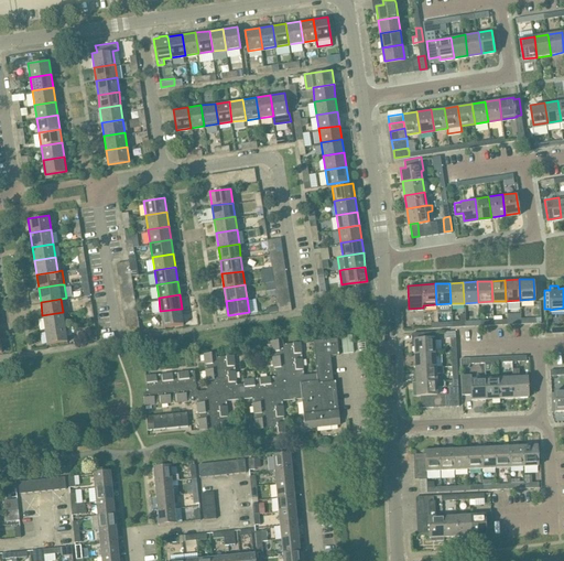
[(184,322),(182,309),(160,311),(162,325),(184,322)]
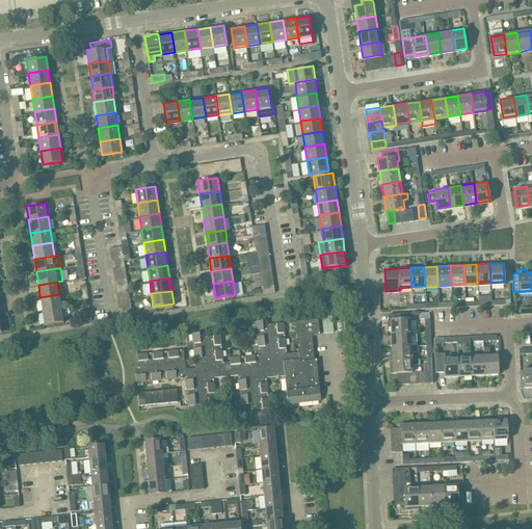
[(61,308),(59,294),(40,297),(42,311),(61,308)]
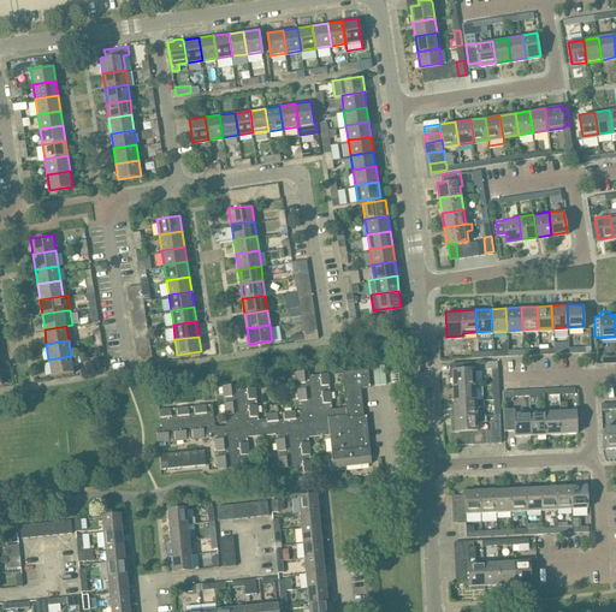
[(73,372),(71,356),(48,360),(51,375),(73,372)]
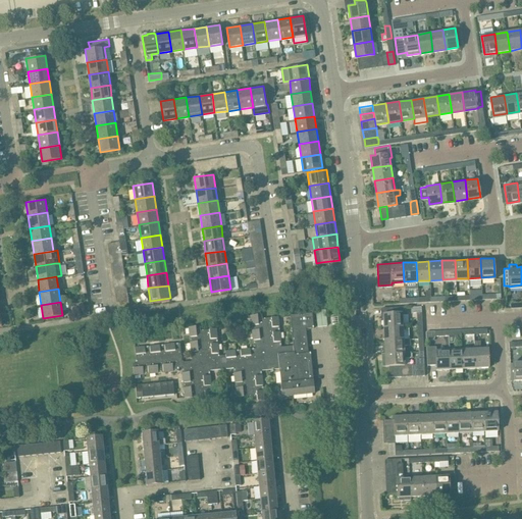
[(383,325),(402,324),(402,311),(405,311),(404,305),(402,305),(389,306),(389,312),(382,312),(383,325)]
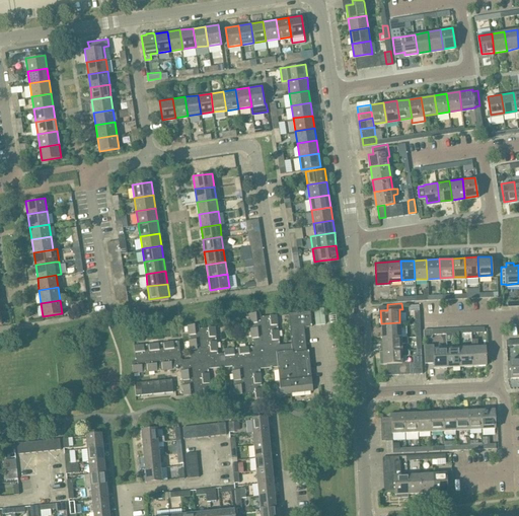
[(311,324),(310,309),(288,312),(291,342),(280,343),(276,314),(261,316),(261,311),(249,312),(251,342),(253,342),(253,344),(224,347),(224,351),(218,352),(215,325),(199,326),(199,322),(188,323),(190,355),(189,357),(181,358),(180,356),(178,339),(134,343),(135,359),(132,359),(133,370),(177,367),(177,364),(180,364),(183,393),(199,391),(200,397),(211,395),(208,366),(232,364),(234,393),(250,391),(251,397),(263,396),(260,367),(278,365),(280,392),(312,389),(308,350),(306,350),(303,325),(311,324)]
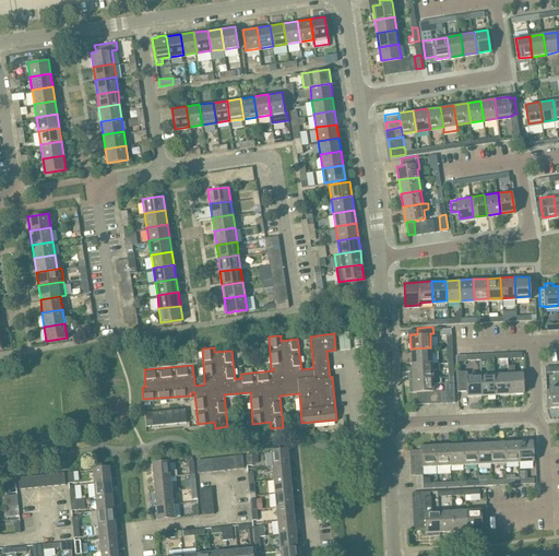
[(411,363),(431,362),(430,347),(411,349),(411,363)]
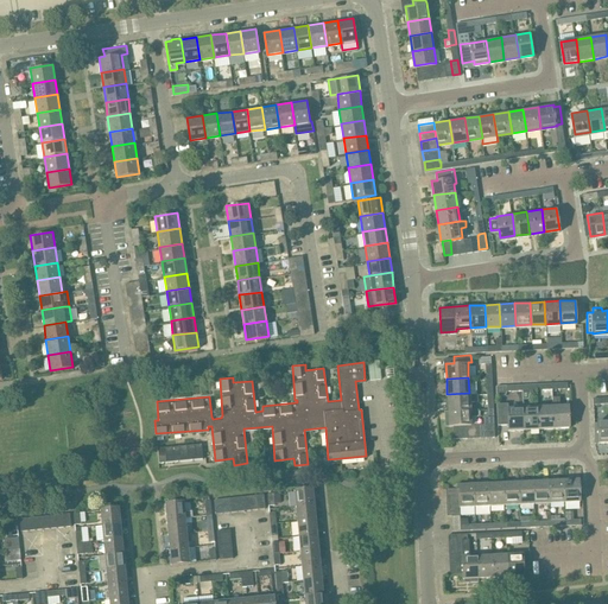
[(537,388),(537,382),(521,383),(523,389),(521,389),(521,395),(529,395),(529,388),(537,388)]
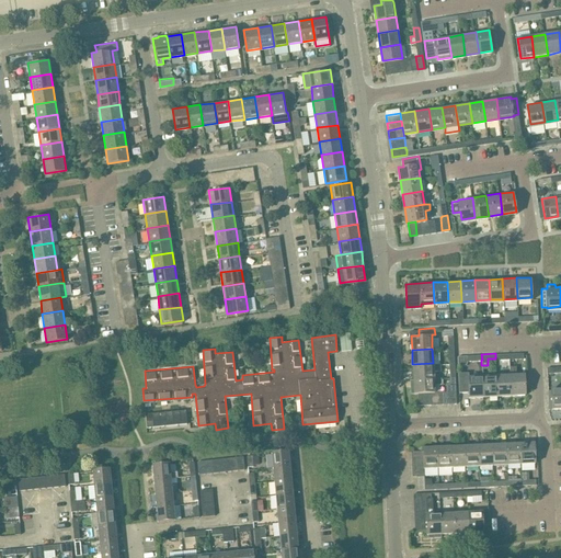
[(433,363),(412,364),(413,377),(434,377),(434,376),(433,369),(441,368),(441,363),(433,363)]
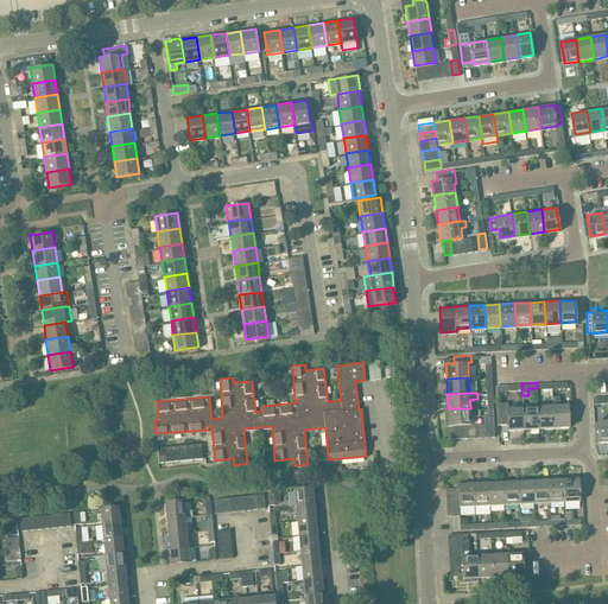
[(553,405),(553,426),(569,425),(568,404),(559,404),(559,394),(552,394),(553,405)]
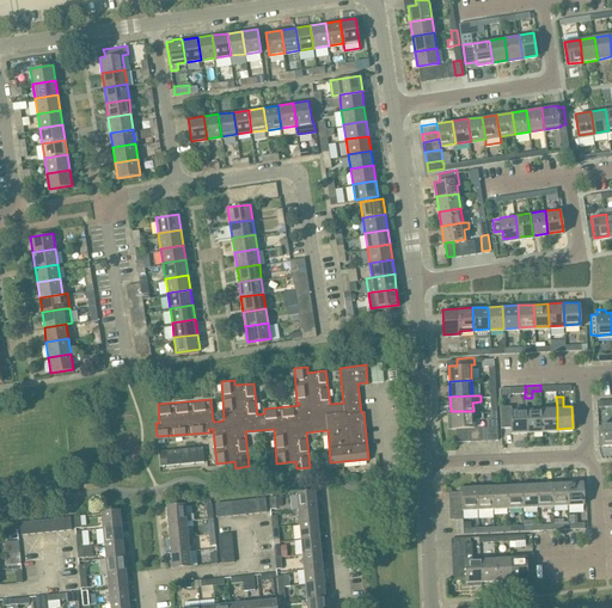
[(512,431),(527,430),(527,409),(510,410),(510,404),(500,404),(501,425),(512,424),(512,431)]
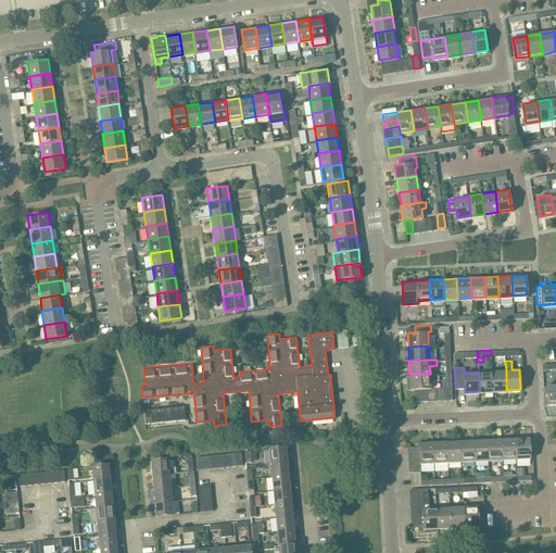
[(479,372),(479,391),(493,391),(492,371),(479,372)]
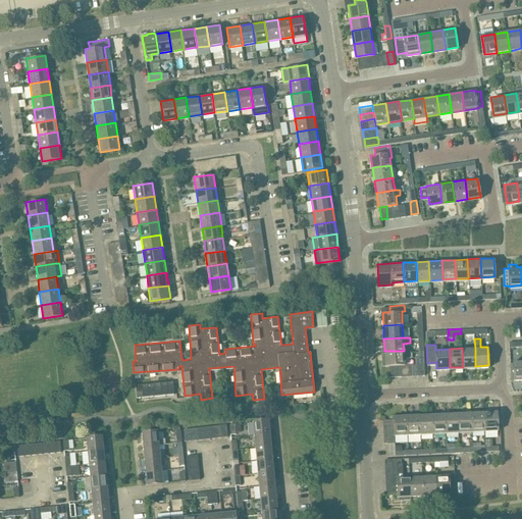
[(463,367),(475,366),(475,348),(462,348),(463,367)]
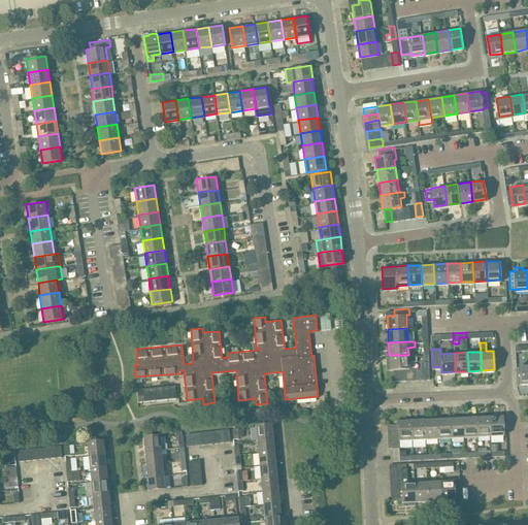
[(389,361),(387,361),(387,368),(390,368),(399,368),(405,368),(408,368),(408,367),(408,360),(417,359),(416,354),(408,354),(408,355),(389,355),(389,361)]
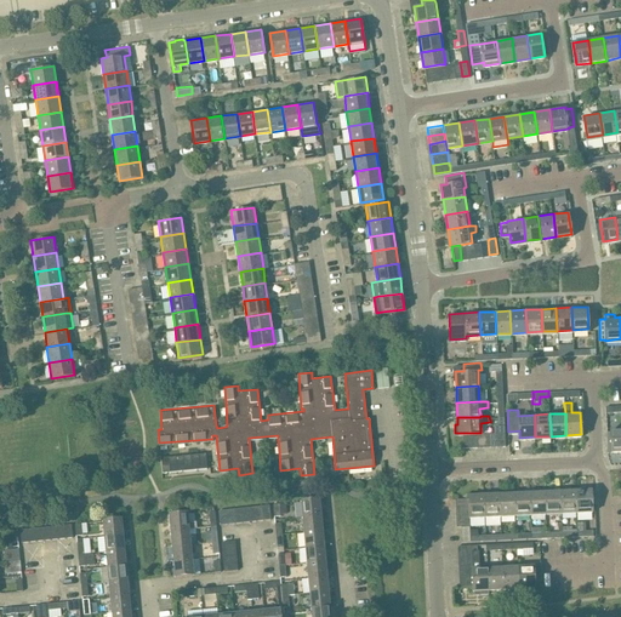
[(620,449),(620,427),(610,428),(611,450),(620,449)]
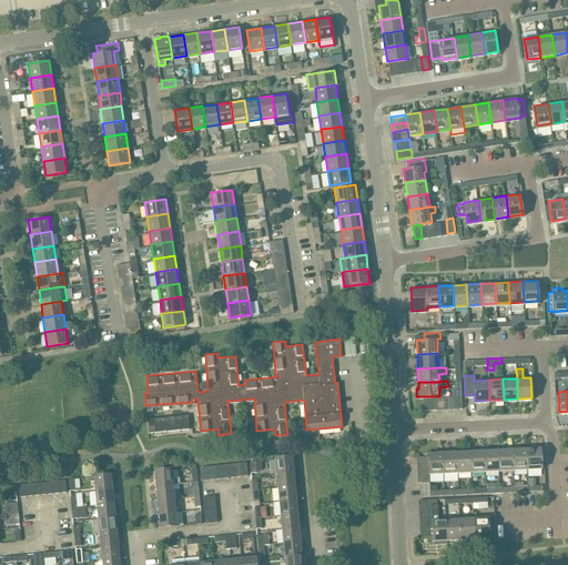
[(188,414),(174,415),(175,429),(190,427),(188,414)]
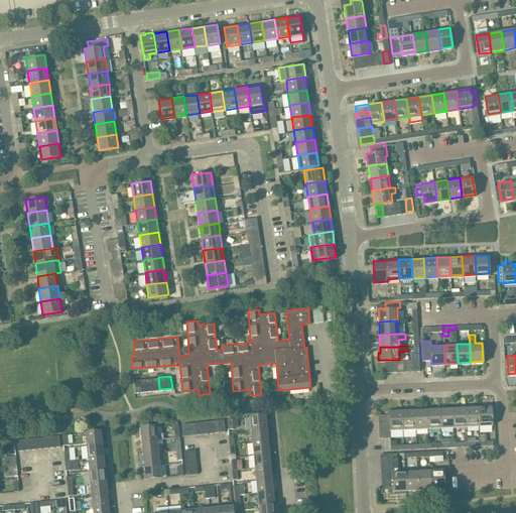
[(159,389),(158,377),(146,378),(147,390),(159,389)]
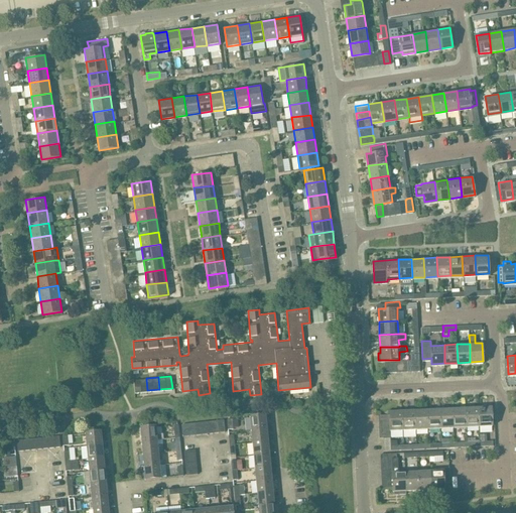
[(147,390),(146,378),(134,379),(135,392),(147,390)]
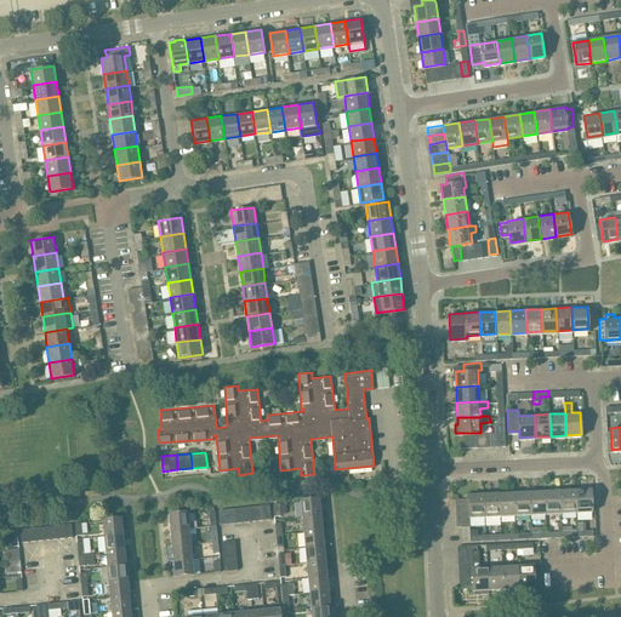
[(576,489),(577,512),(592,510),(591,487),(576,489)]
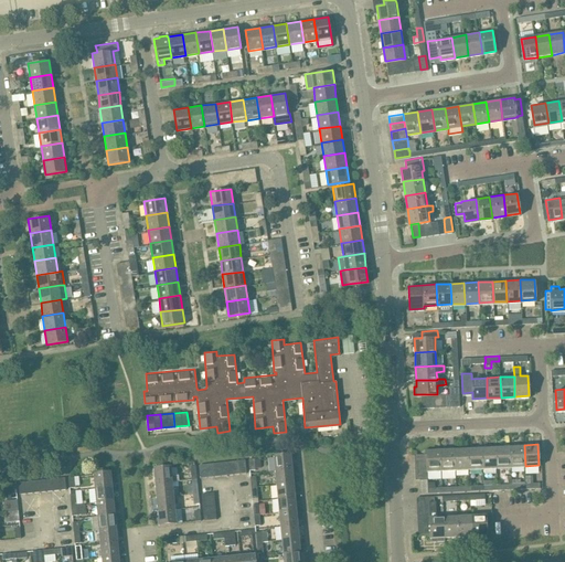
[(510,445),(496,446),(497,467),(511,466),(510,445)]
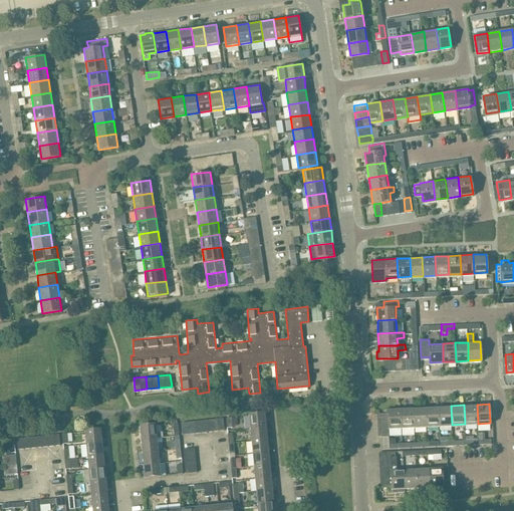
[(477,405),(464,405),(465,424),(478,424),(477,405)]
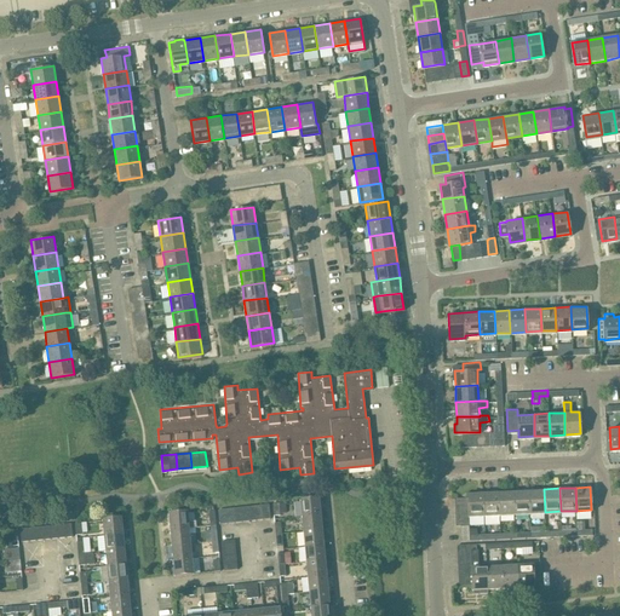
[(544,489),(529,490),(530,512),(545,512),(544,489)]
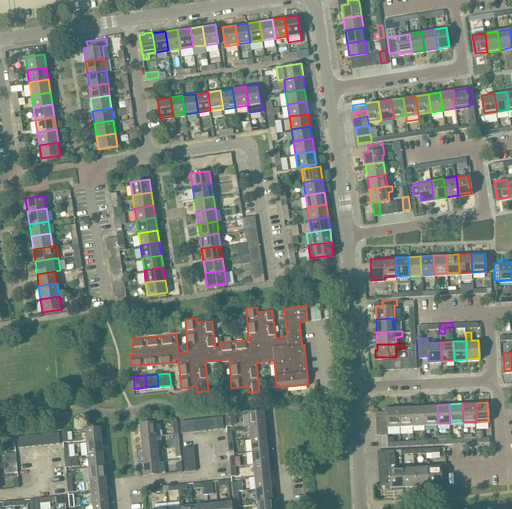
[(424,405),(411,406),(412,425),(425,424),(424,405)]
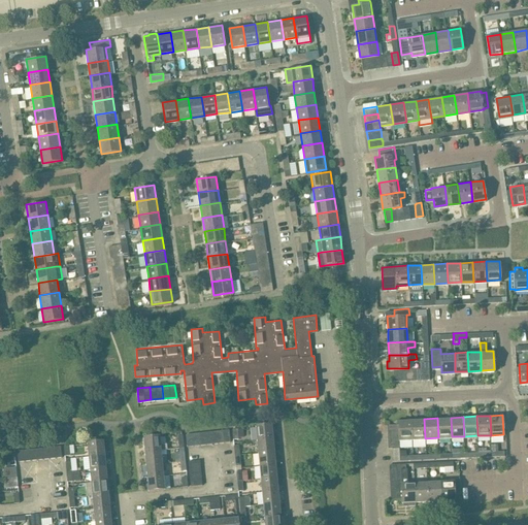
[(451,418),(437,418),(438,437),(452,436),(451,418)]
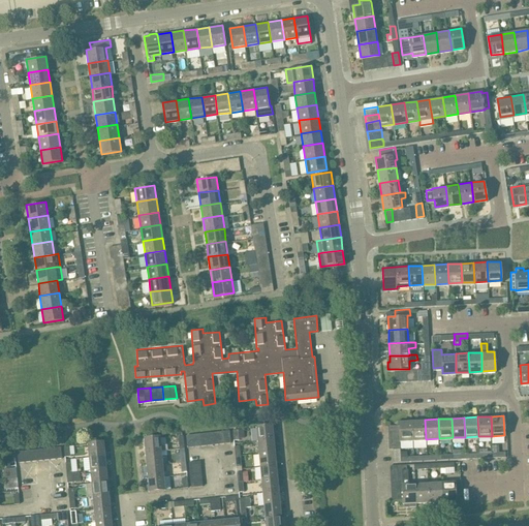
[(425,420),(412,421),(413,439),(426,439),(425,420)]
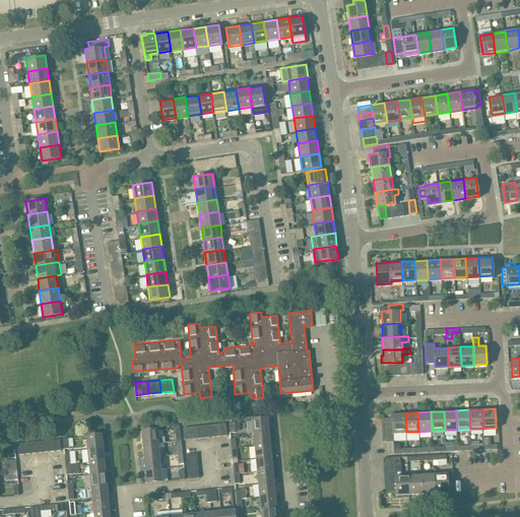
[(392,423),(393,428),(393,433),(406,432),(405,413),(392,413),(392,416),(392,423)]
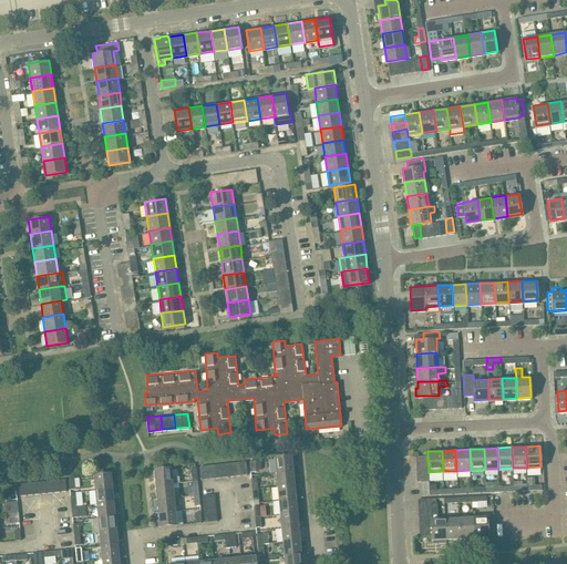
[(275,471),(294,469),(291,454),(274,457),(275,471)]
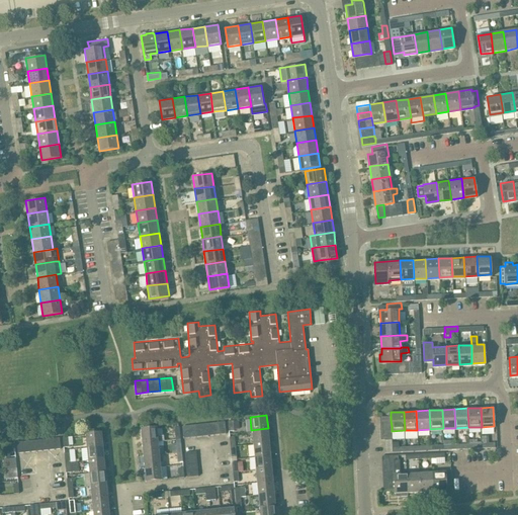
[(239,426),(238,418),(233,419),(228,419),(229,429),(234,428),(234,426),(239,426)]
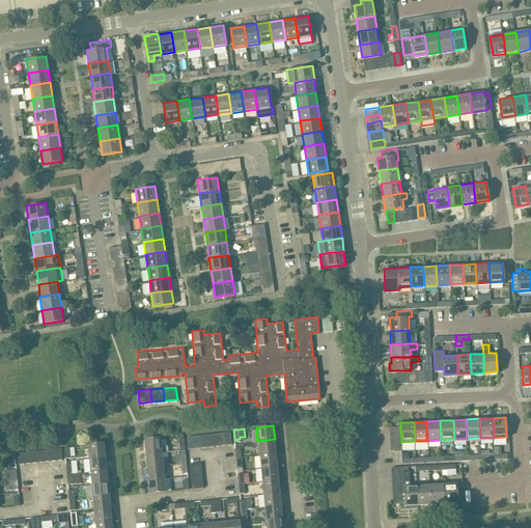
[(144,439),(145,452),(162,450),(168,449),(167,444),(161,445),(161,437),(144,439)]
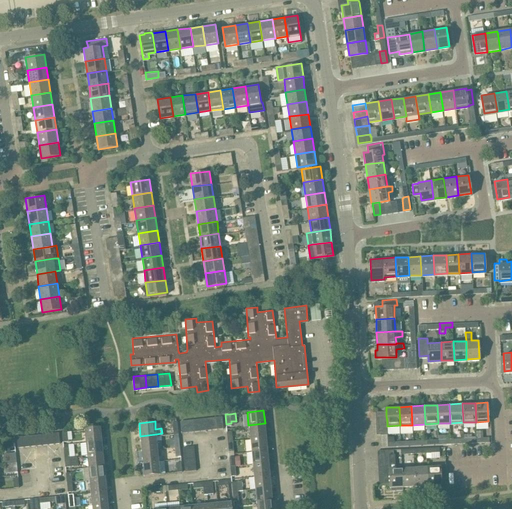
[(266,436),(265,423),(248,425),(250,437),(266,436)]
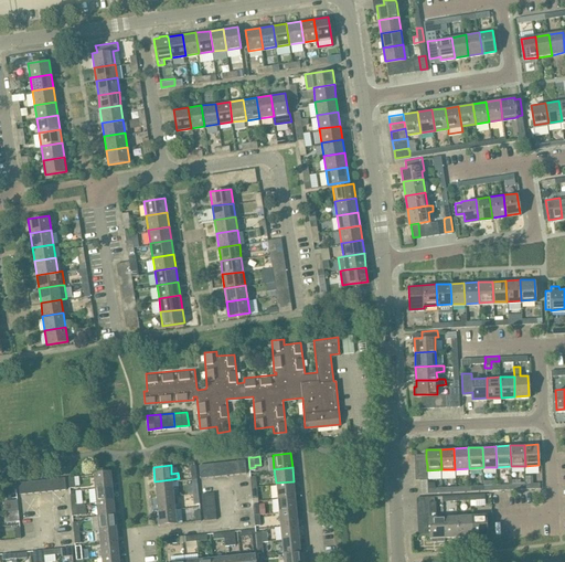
[(94,487),(112,485),(110,470),(93,473),(94,487)]
